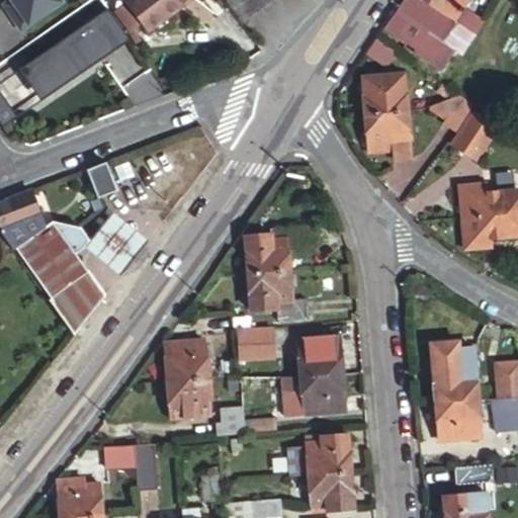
[(18,31),(58,4),(55,0),(6,0),(14,10),(7,15),(18,31)]
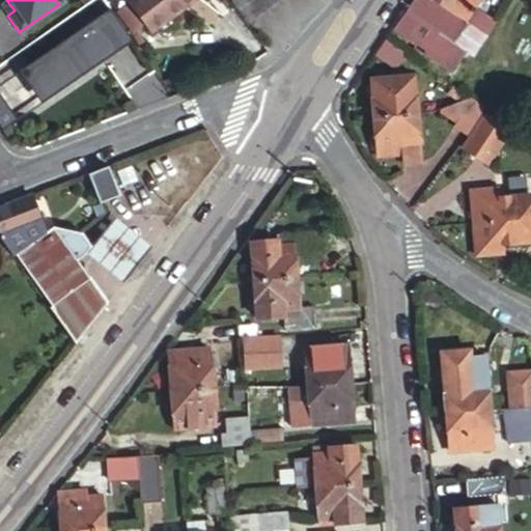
[(150,34),(194,0),(139,0),(130,7),(150,34)]
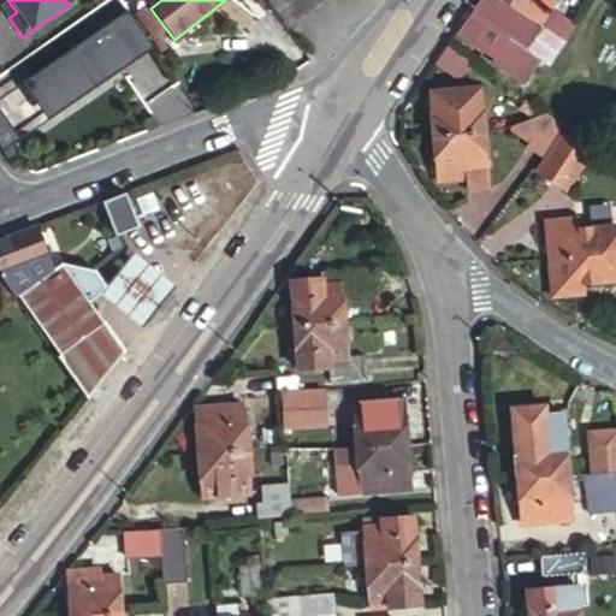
[(479,0),(472,12),(523,49),(539,59),(549,66),(574,27),(551,11),(557,3),(554,0),(479,0)]
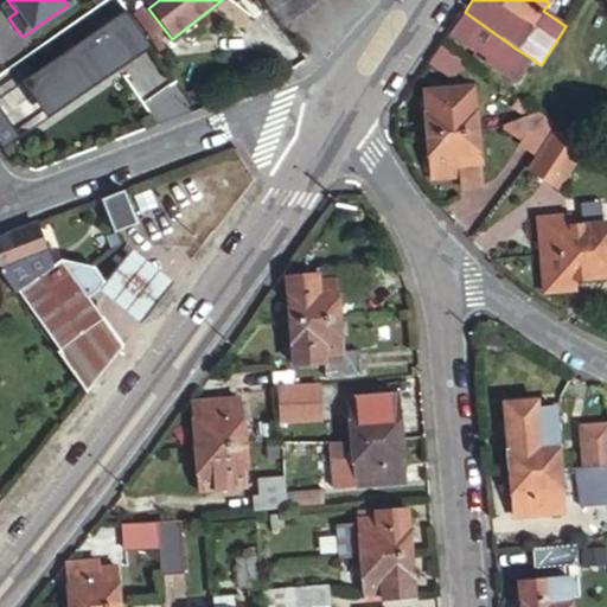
[(121,8),(27,76),(55,113),(148,45),(121,8)]
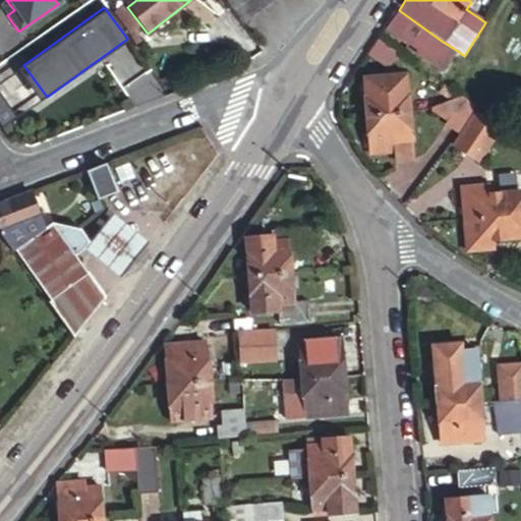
[(443,42),(399,10),(388,27),(430,58),(443,42)]
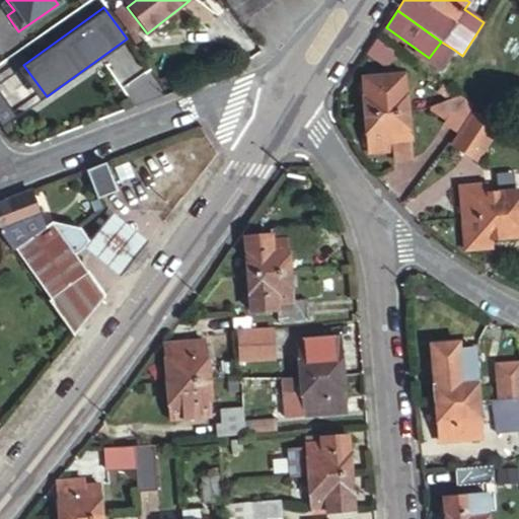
[(370,60),(393,67),(398,49),(375,42),(370,60)]
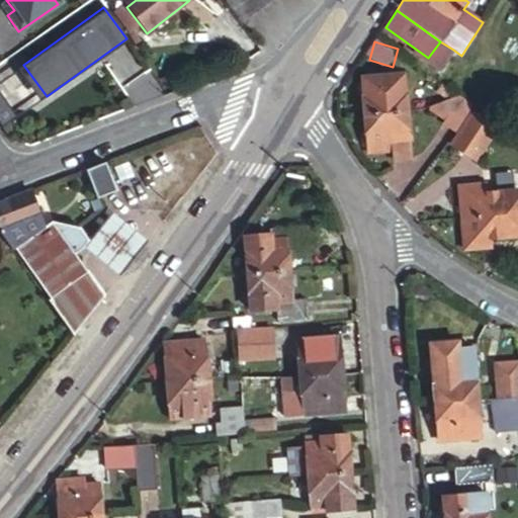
[(439,70),(453,50),(440,41),(428,58),(426,61),(439,70)]
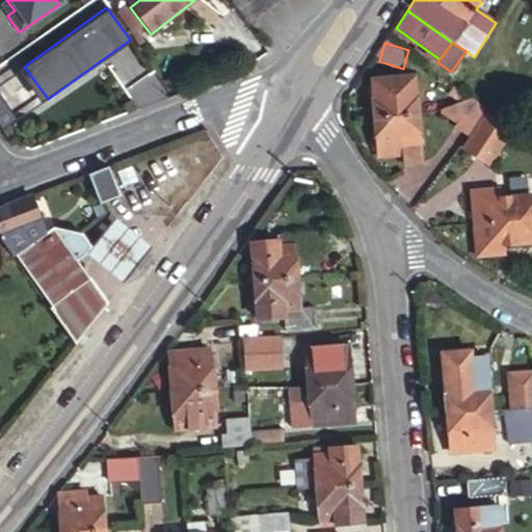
[(0,83),(0,99),(16,122),(48,99),(24,67),(0,83)]
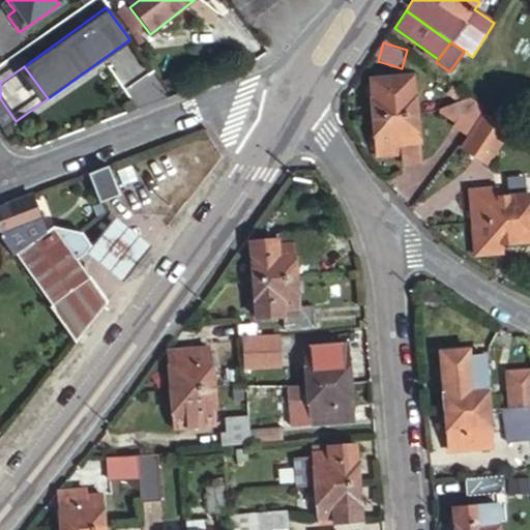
[(414,77),(399,78),(400,86),(415,85),(414,77)]
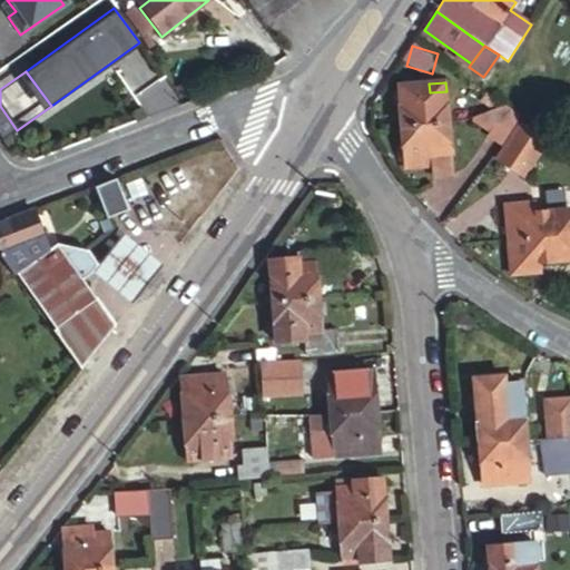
[(396,86),(400,127),(449,124),(446,91),(430,92),(429,84),(396,86)]
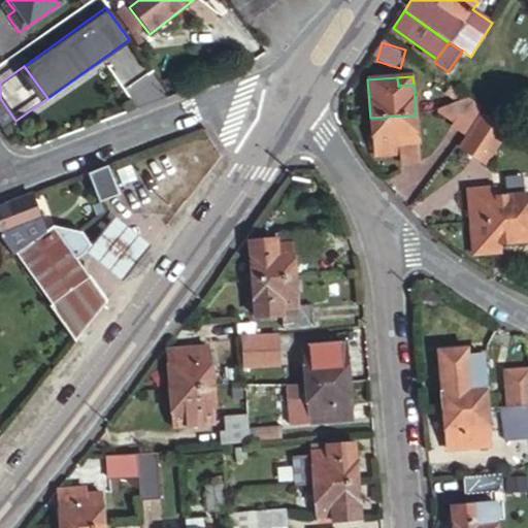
[(0,130),(0,131),(15,121),(0,98),(0,130)]
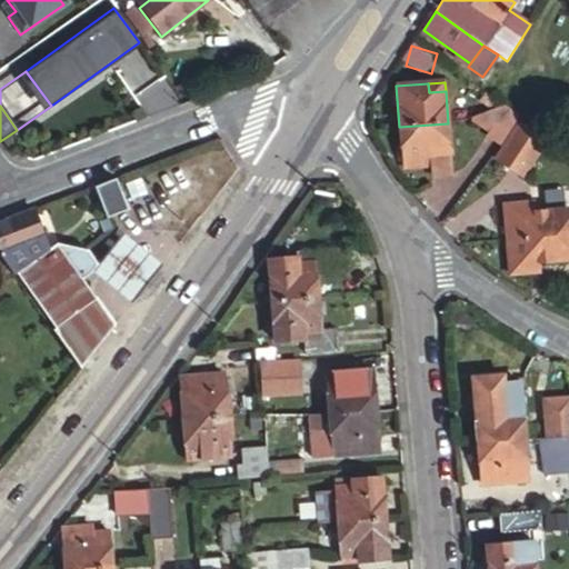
[(509,116),(498,109),(492,110),(480,128),(493,138),(509,116)]
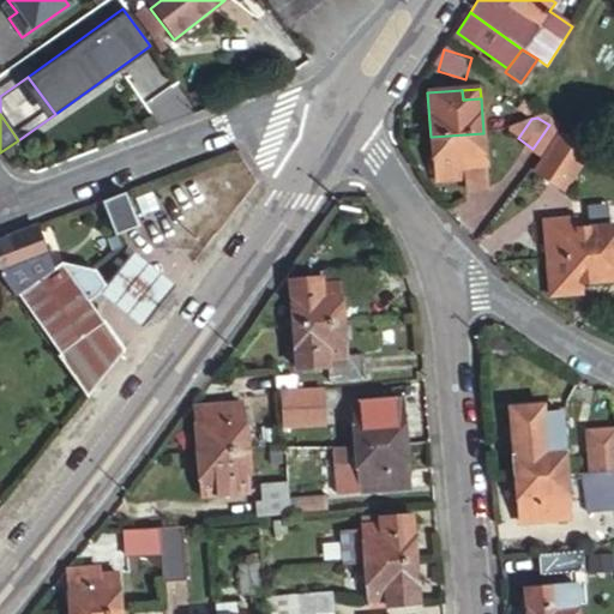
[(551,126),(527,163),(559,186),(584,149),(551,126)]
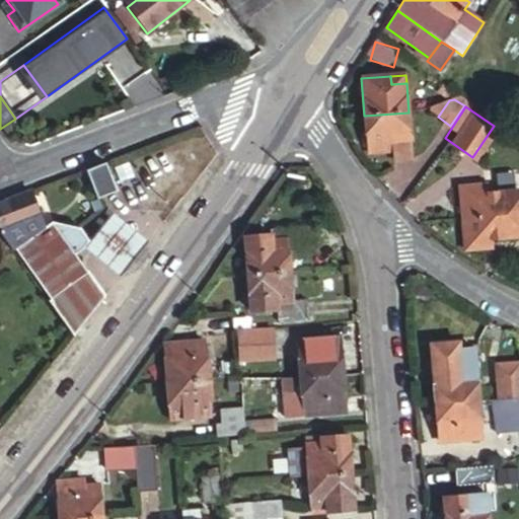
[(409,113),(364,116),(367,155),(395,152),(395,144),(410,143),(409,113)]
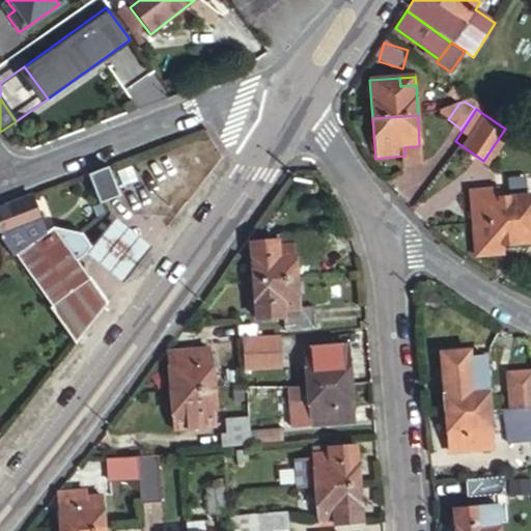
[(404,147),(404,156),(406,166),(421,165),(419,146),(404,147)]
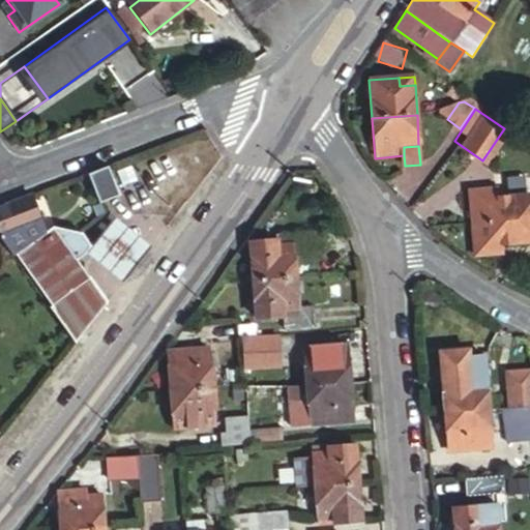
[(107,166),(88,173),(99,202),(119,195),(107,166)]
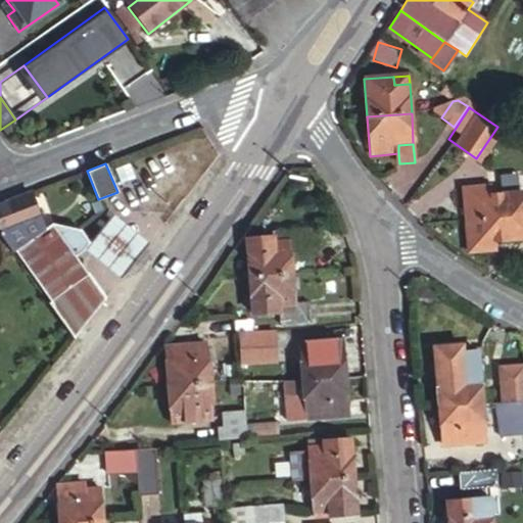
[(463,192),(466,223),(522,216),(522,212),(521,195),(489,198),(488,189),(463,192)]
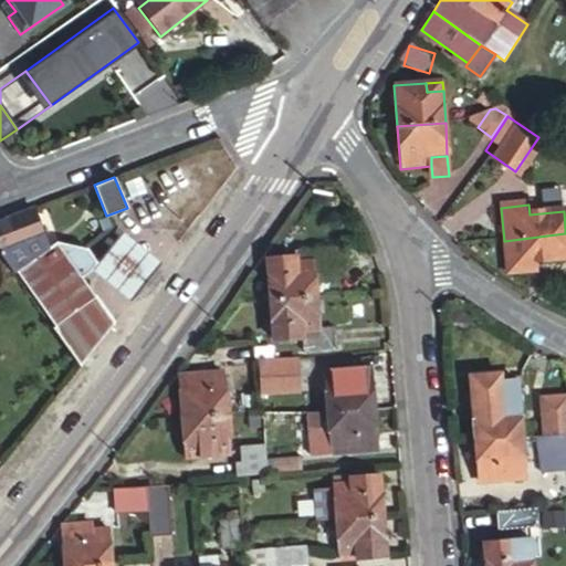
[(42,233),(34,208),(0,220),(0,253),(52,327),(95,292),(81,272),(97,260),(88,245),(56,239),(46,247),(41,233),(42,233)]
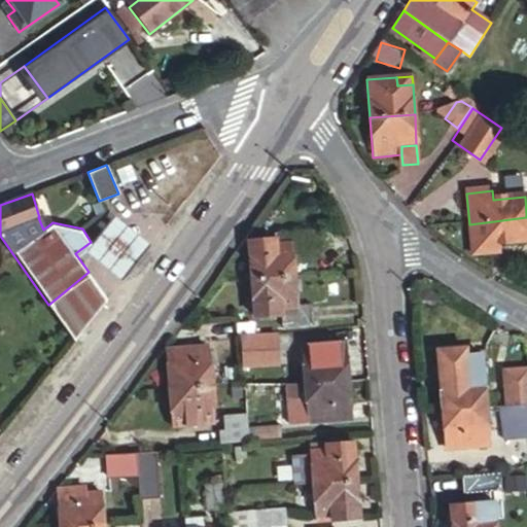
[(526,217),(469,224),(473,257),(500,253),(498,244),(526,240),(526,217)]
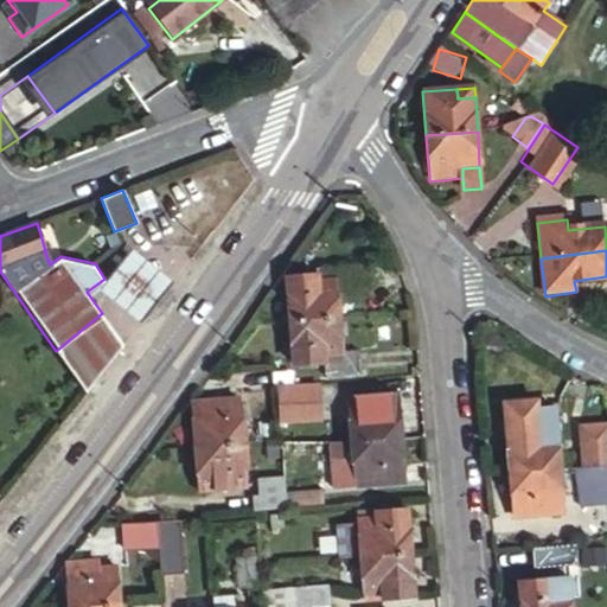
[(296,278),(300,320),(347,318),(346,300),(370,299),(369,273),(296,278)]
